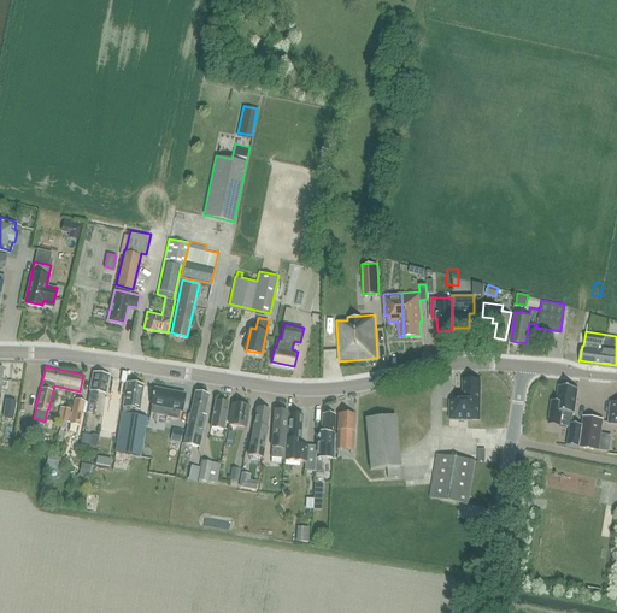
[(93,370),(89,389),(87,401),(95,404),(98,390),(105,393),(110,373),(93,370)]
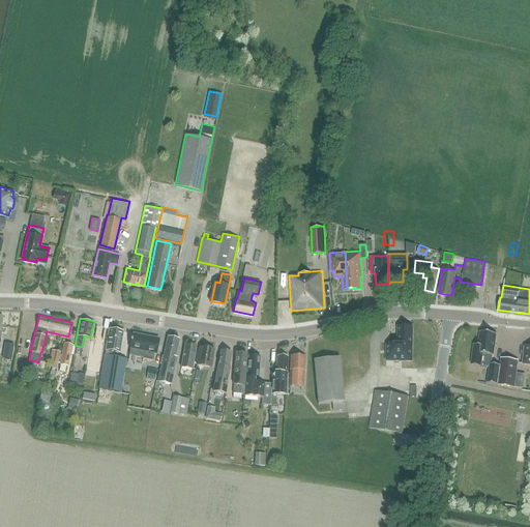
[(386,359),(412,359),(413,324),(409,324),(408,322),(403,322),(402,324),(398,324),(398,342),(386,342),(386,359)]
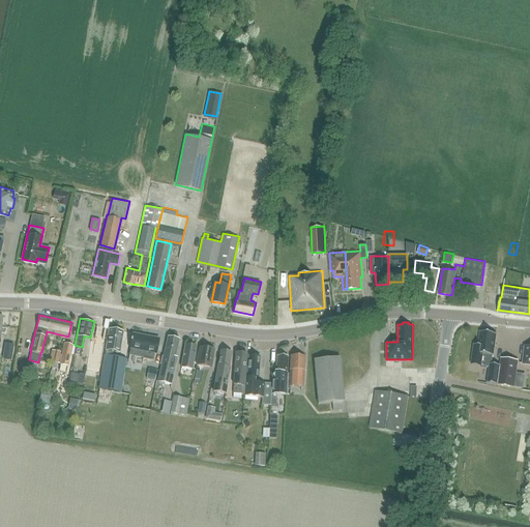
[(104,338),(105,326),(96,325),(94,340),(90,339),(86,367),(94,368),(96,356),(101,357),(104,338)]
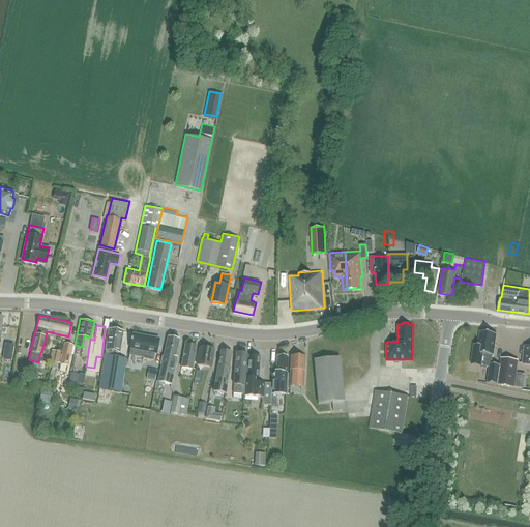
[(109,326),(105,349),(106,349),(105,353),(104,353),(98,387),(121,390),(126,356),(115,355),(115,350),(119,351),(123,329),(109,326)]
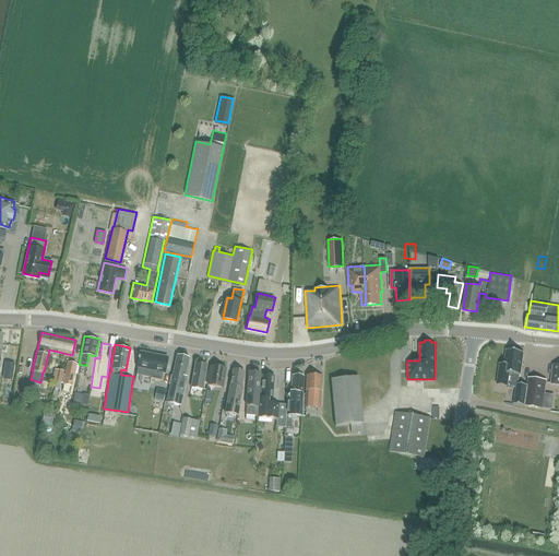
[(522,352),(504,349),(503,363),(499,363),(497,378),(508,379),(507,385),(515,386),(513,403),(524,405),(526,385),(518,383),(519,374),(522,352)]
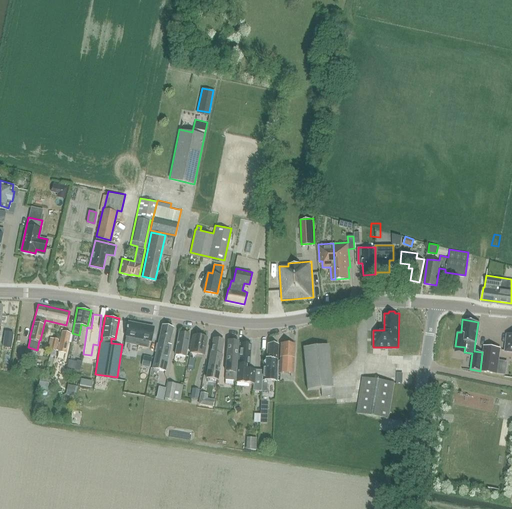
[(128,322),(126,334),(125,341),(138,343),(138,344),(148,346),(149,340),(150,340),(152,326),(128,322)]
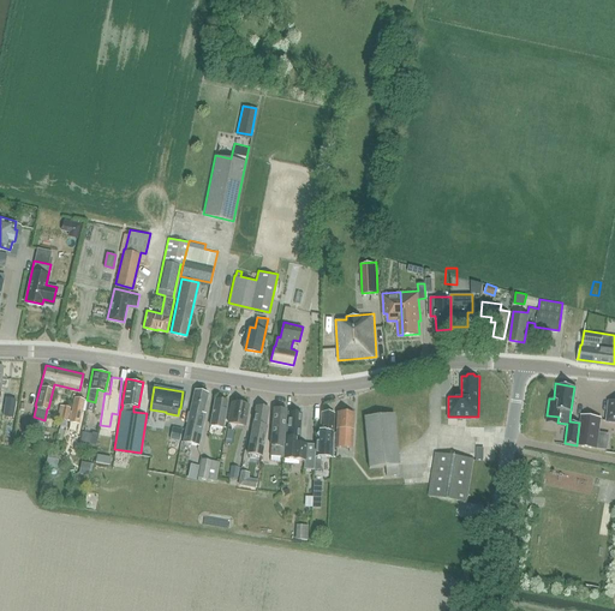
[(203,411),(208,391),(195,388),(183,439),(199,443),(206,412),(203,411)]
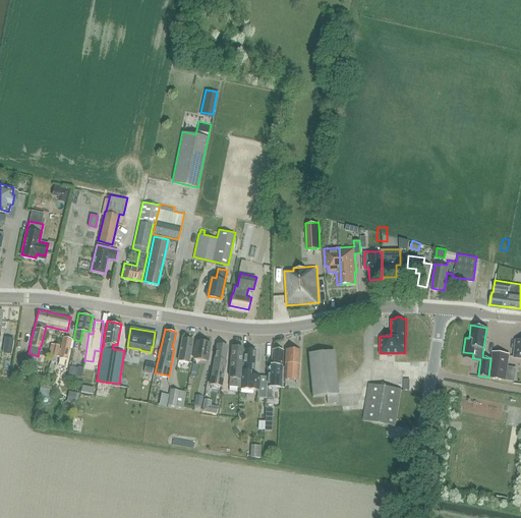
[(13,337),(5,335),(3,350),(11,351),(13,337)]
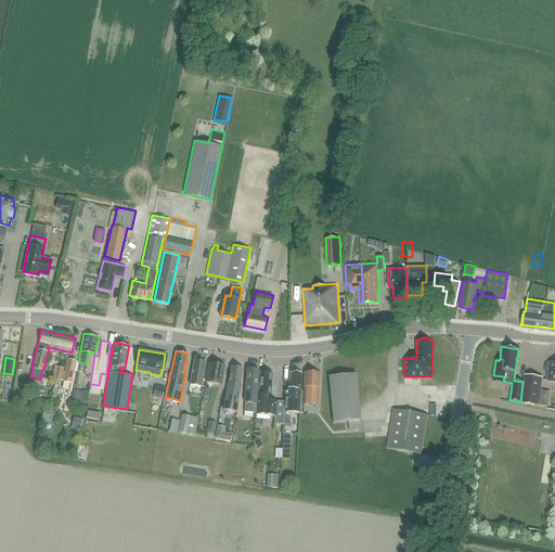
[(63,379),(62,385),(69,387),(72,381),(74,370),(76,362),(76,359),(67,357),(64,371),(63,379)]
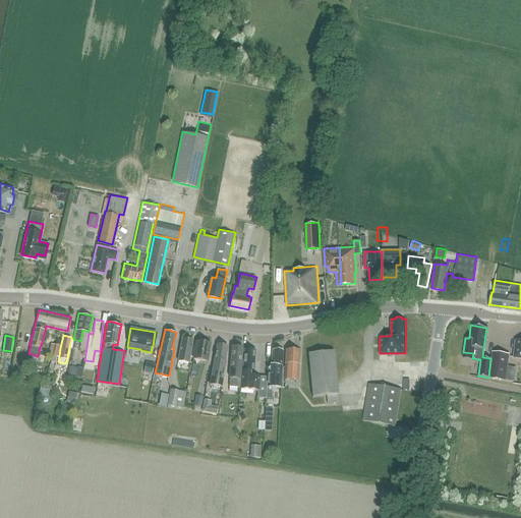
[(182,337),(178,359),(188,361),(192,338),(182,337)]
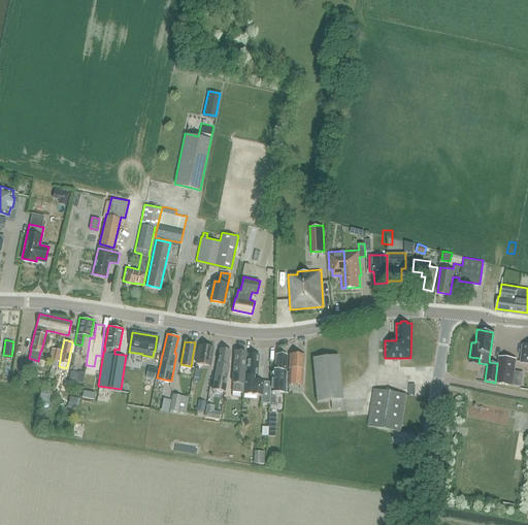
[(199,343),(196,362),(209,364),(213,347),(199,343)]
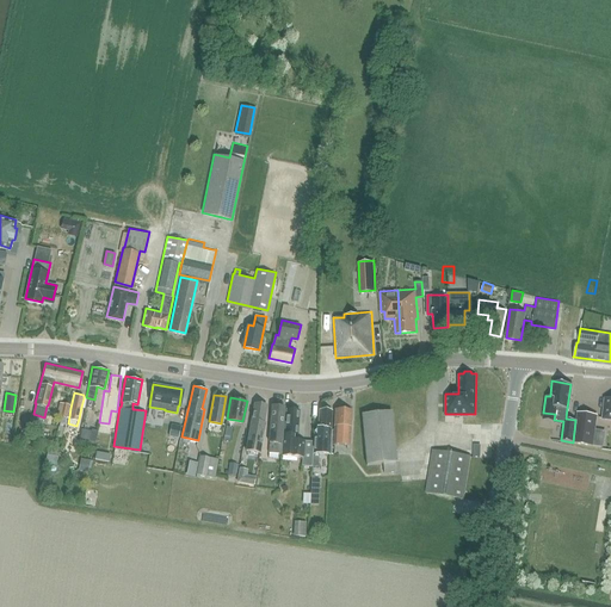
[(69,402),(60,400),(56,414),(67,416),(69,402)]
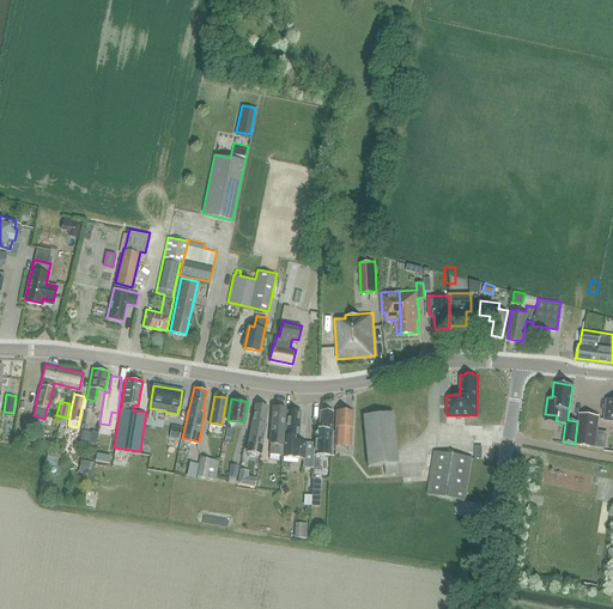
[(263,421),(267,405),(255,402),(247,448),(260,450),(266,422),(263,421)]
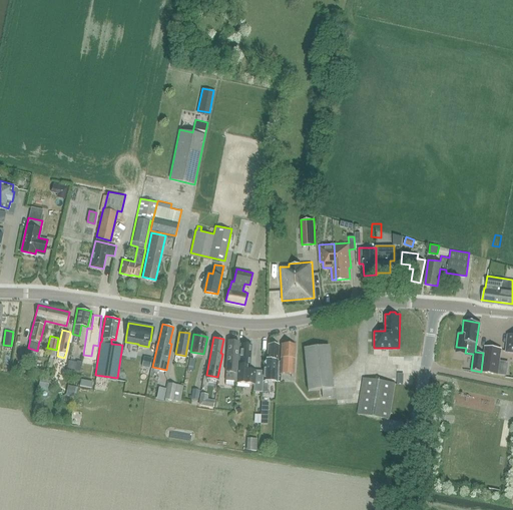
[(228,340),(226,370),(225,379),(235,379),(239,340),(228,340)]
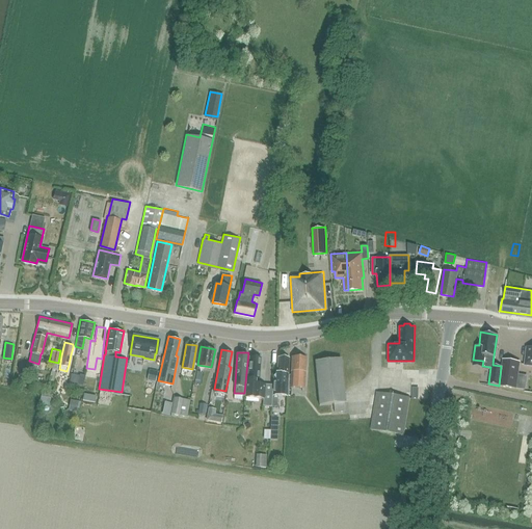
[(260,376),(261,355),(249,354),(247,395),(264,396),(263,403),(272,403),(273,381),(256,380),(256,376),(260,376)]
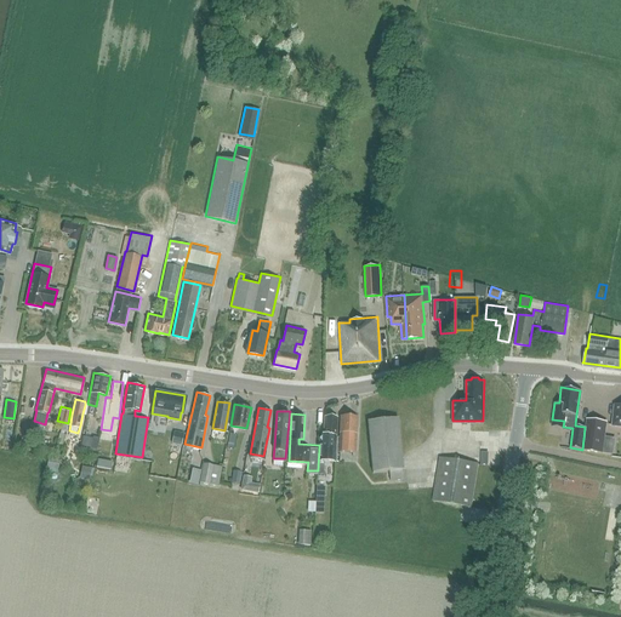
[(324,415),(323,433),(320,436),(319,458),(335,460),(335,458),(337,416),(335,415),(332,415),(329,413),(328,415),(324,415)]
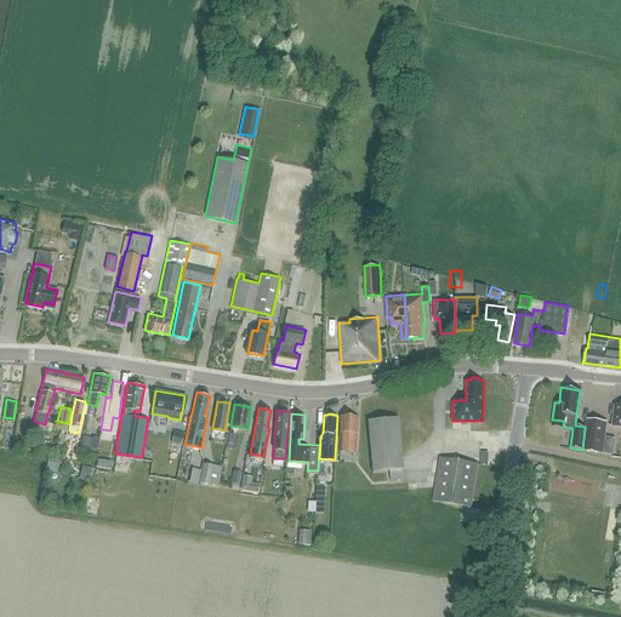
[(355,451),(358,415),(340,413),(339,450),(355,451)]
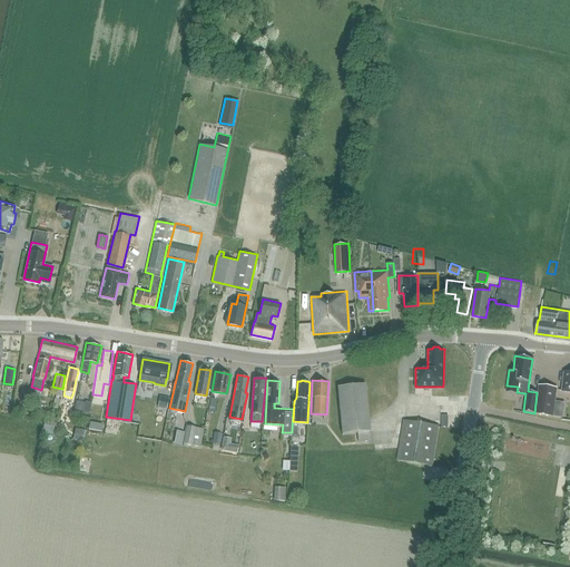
[(357,440),(370,439),(364,382),(337,385),(343,432),(356,431),(357,440)]
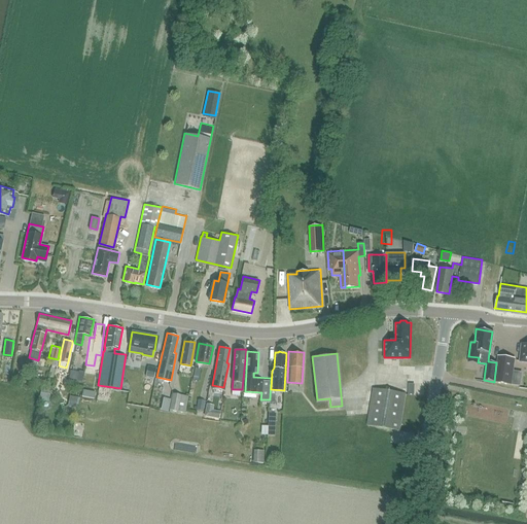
[(515,357),(498,355),(495,381),(512,383),(515,357)]
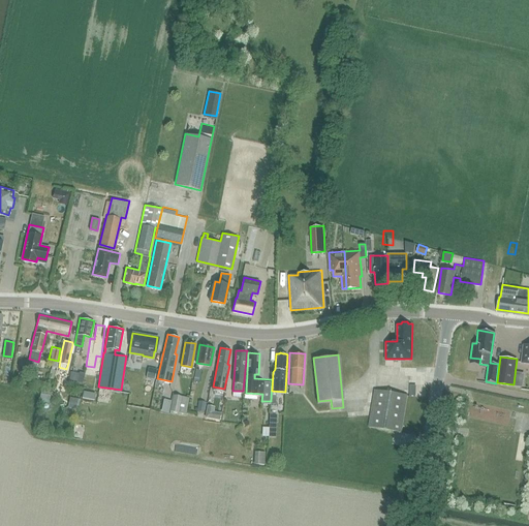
[(149,366),(147,375),(154,377),(156,367),(149,366)]
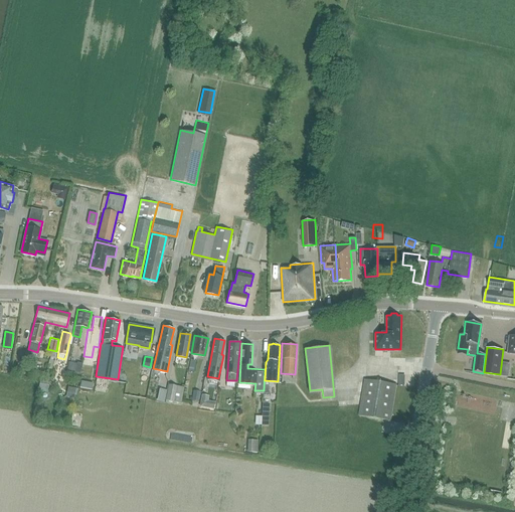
[(358,413),(384,418),(391,419),(397,383),(364,377),(358,413)]
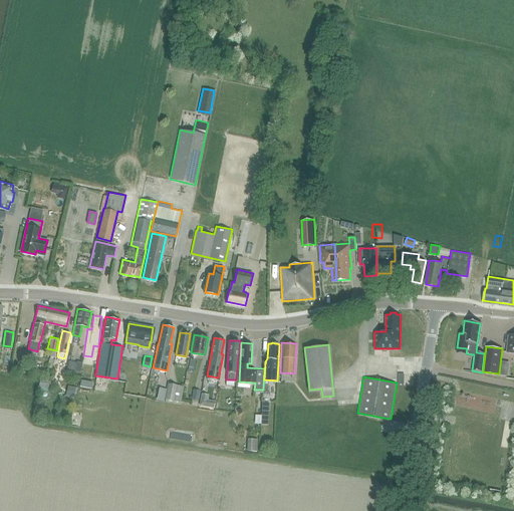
[(181,401),(184,385),(168,381),(165,398),(181,401)]
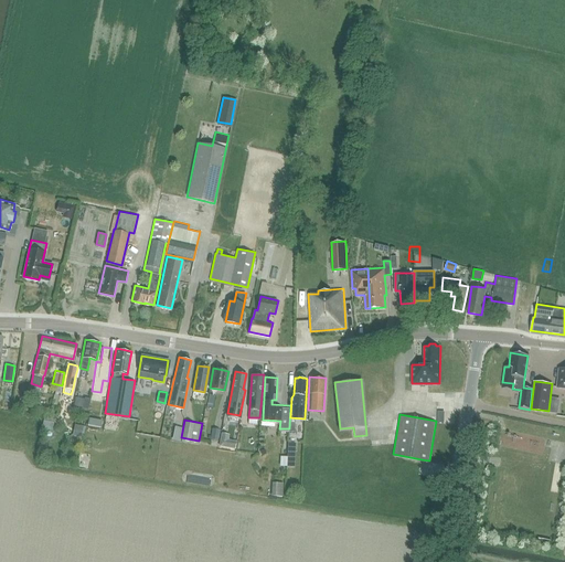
[(547,430),(509,426),(509,422),(503,421),(501,439),(546,445),(547,430)]
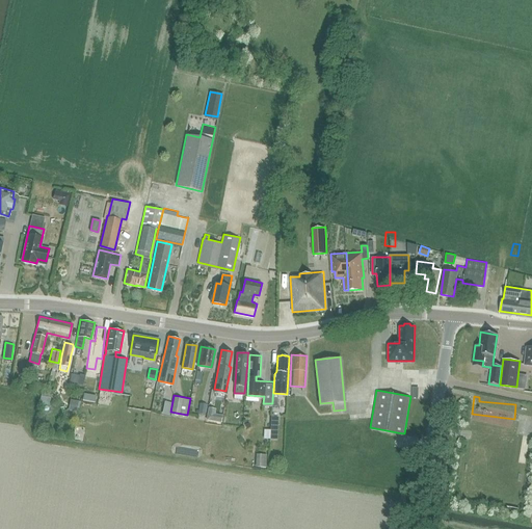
[(79,399),(71,397),(68,408),(77,410),(79,399)]
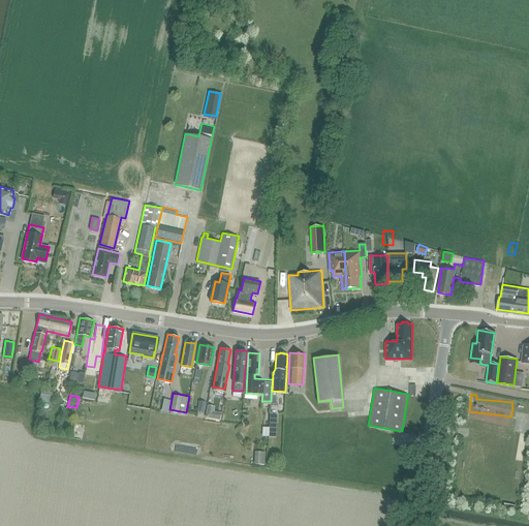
[(204,411),(206,400),(198,399),(197,409),(204,411)]
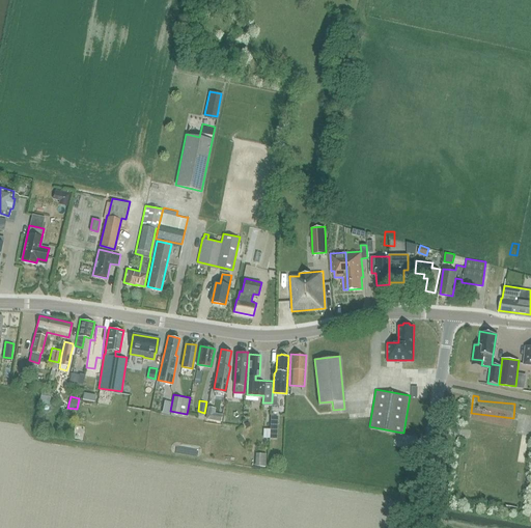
[(221,419),(222,413),(214,412),(215,407),(208,405),(206,417),(221,419)]
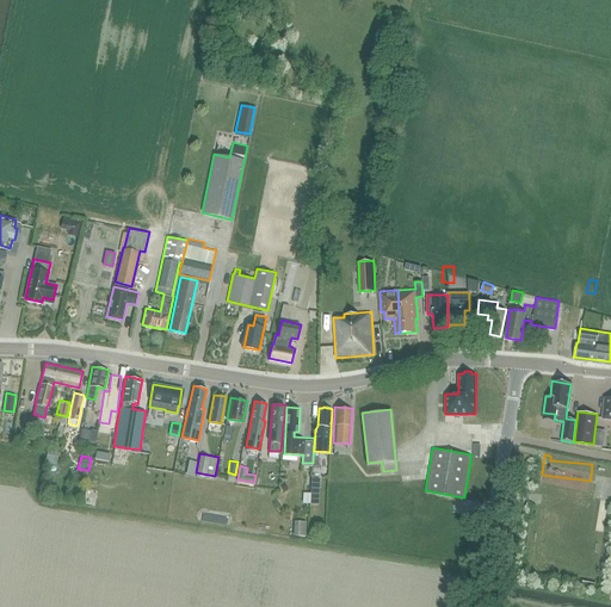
[(307,519),(294,519),(292,533),(306,534),(307,519)]
